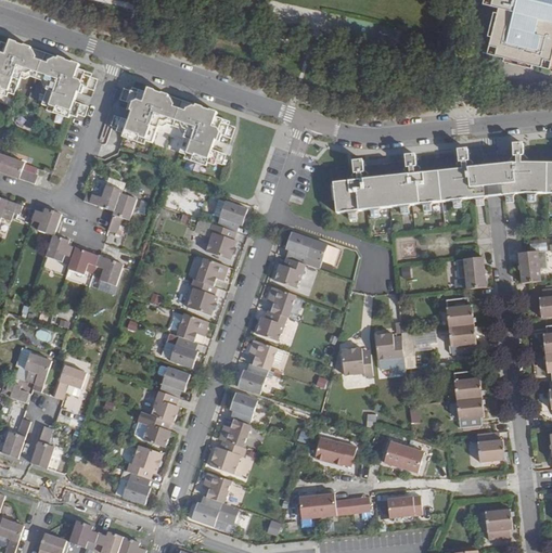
[(491,1),(483,39),(489,41),(487,48),(534,60),(536,53),(543,54),(551,21),(551,16),(533,12),(526,37),(505,31),(513,0),(488,0),(491,1)]
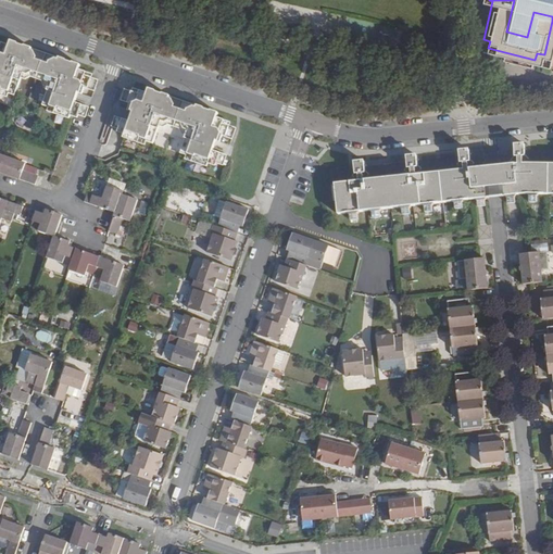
[(514,0),(506,32),(527,37),(533,12),(552,16),(552,0),(514,0)]
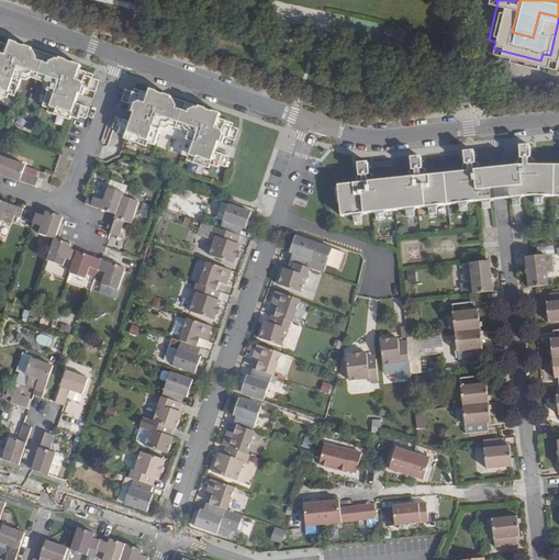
[(78,68),(80,64),(59,57),(47,63),(35,58),(36,58),(32,51),(29,49),(30,46),(9,40),(7,44),(0,41),(0,96),(4,98),(6,98),(7,96),(13,98),(20,78),(25,79),(26,79),(29,78),(30,77),(40,80),(40,84),(41,85),(41,86),(46,87),(40,105),(46,108),(44,112),(68,120),(71,113),(85,118),(88,108),(75,102),(78,92),(80,93),(82,88),(93,91),(98,80),(85,75),(86,71),(78,68)]
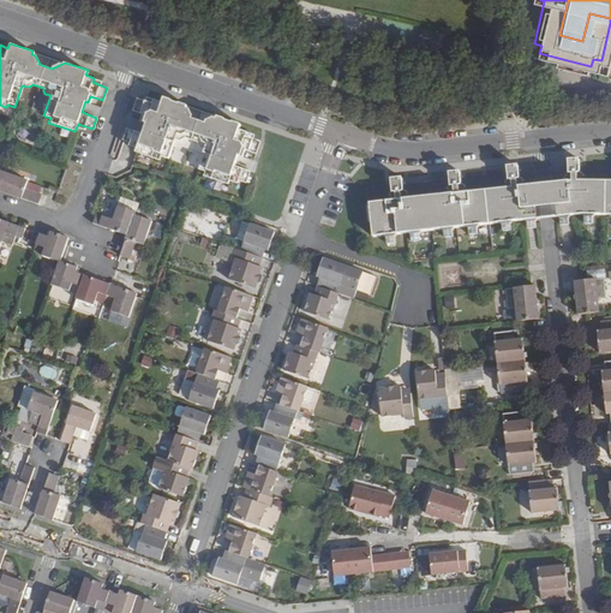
[(180,102),(181,99),(165,91),(163,96),(180,102)]
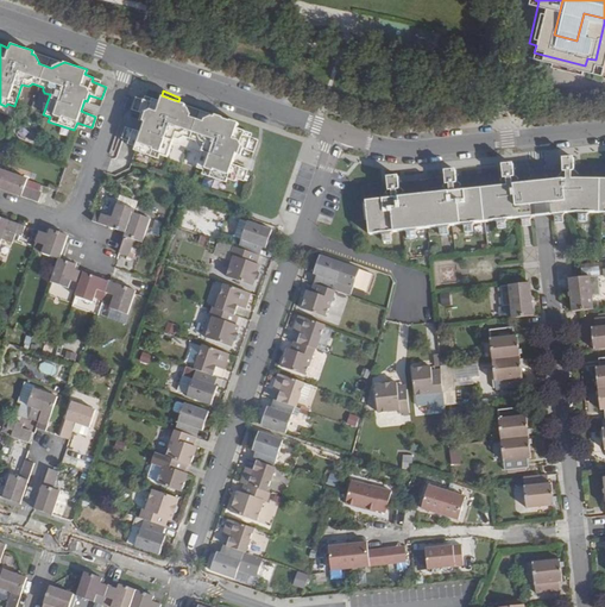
[(180,98),(178,101),(193,106),(191,95),(182,92),(180,98)]
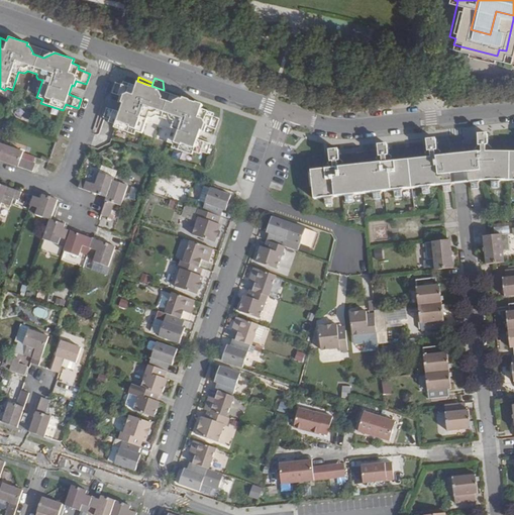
[(136,124),(151,86),(137,81),(135,86),(122,80),(120,85),(114,82),(111,93),(122,97),(119,102),(122,103),(119,112),(106,107),(102,117),(108,119),(107,122),(114,124),(113,127),(132,134),(136,124)]
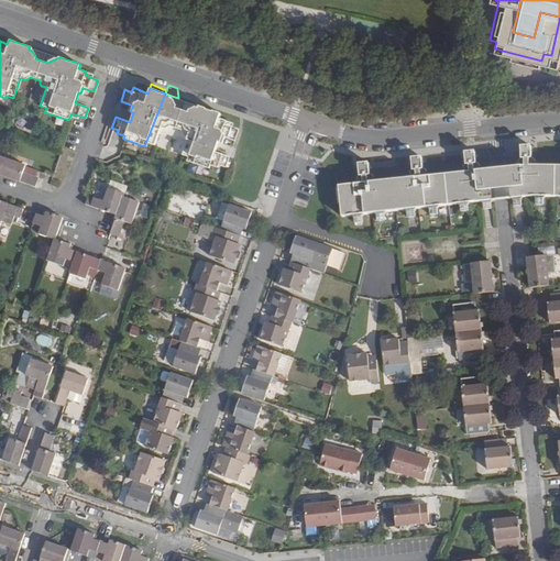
[(165,94),(149,135),(155,139),(162,122),(165,123),(172,121),(180,123),(184,129),(187,131),(182,149),(189,152),(188,155),(208,162),(209,158),(217,162),(218,158),(227,162),(230,151),(218,146),(220,139),(230,143),(232,135),(235,136),(240,123),(226,118),(227,114),(189,101),(188,102),(178,99),(178,98),(165,94)]
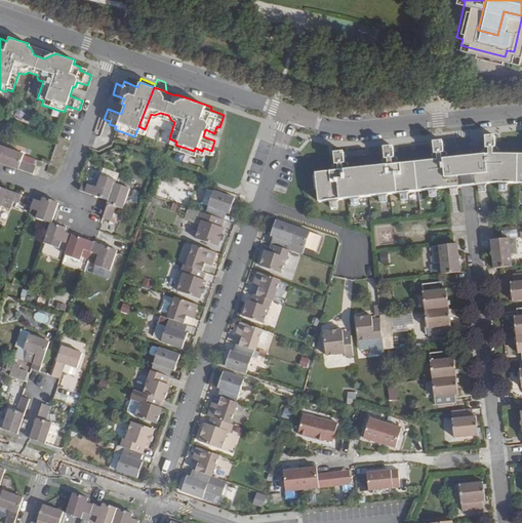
[(176,94),(211,107),(207,96),(186,89),(176,94)]
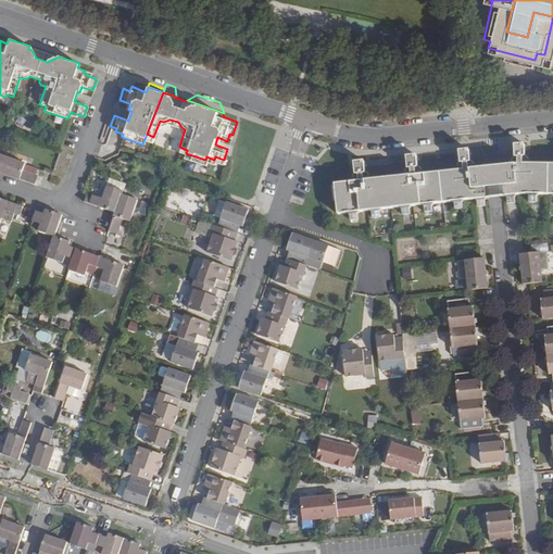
[(522,150),(520,141),(510,142),(511,151),(503,162),(505,181),(513,180),(515,191),(525,191),(527,193),(533,193),(537,191),(552,190),(552,160),(530,161),(522,150)]
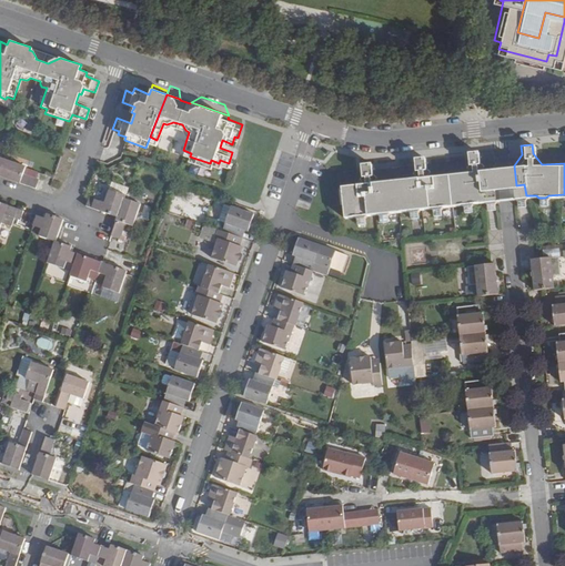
[(372,161),(363,163),(362,163),(363,171),(355,183),(340,184),(343,216),(354,214),(356,216),(364,215),(366,213),(380,212),(382,213),(390,212),(392,210),(407,209),(411,210),(417,209),(420,206),(433,205),(436,208),(444,206),(446,204),(460,202),(462,204),(470,204),(471,201),(484,200),(483,190),(491,189),(488,169),(478,159),(477,150),(467,151),(468,161),(462,172),(436,174),(426,163),(425,155),(416,157),(417,164),(410,177),(382,180),(373,170),(372,161)]
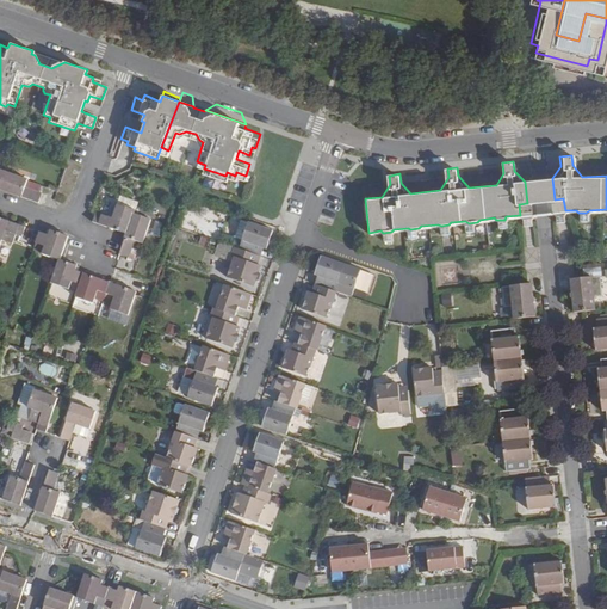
[(0,189),(36,202),(39,192),(24,186),(26,178),(0,167),(0,189)]
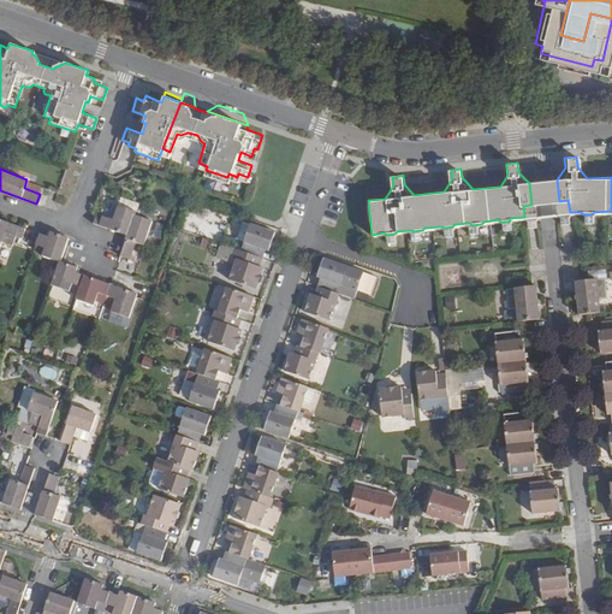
[(119,257),(135,217),(130,214),(131,211),(113,204),(108,218),(91,212),(88,222),(122,234),(114,254),(119,257)]
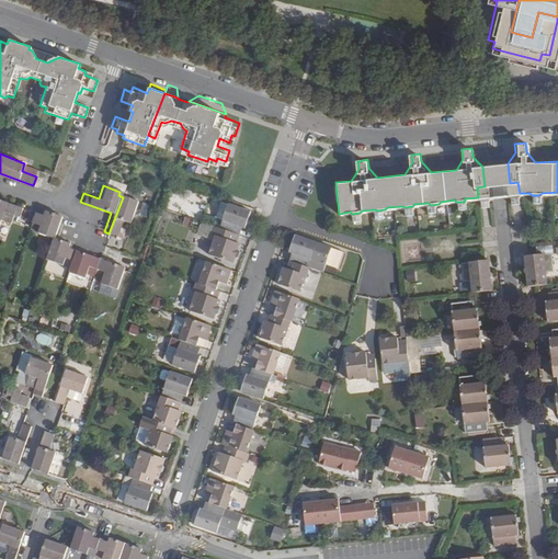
[(123,197),(109,234),(113,236),(118,220),(126,223),(134,202),(123,197)]
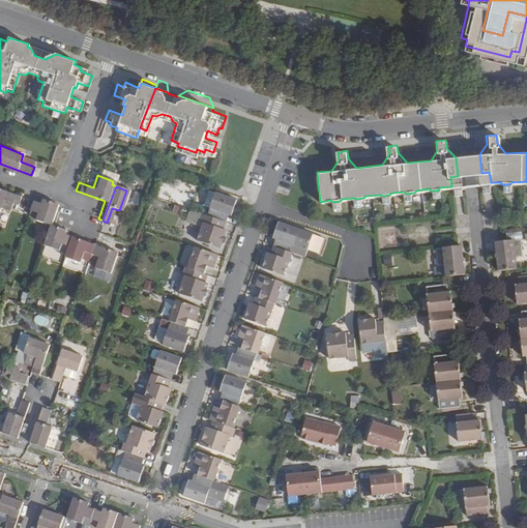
[(19,196),(0,187),(0,207),(8,210),(11,202),(17,204),(19,196)]
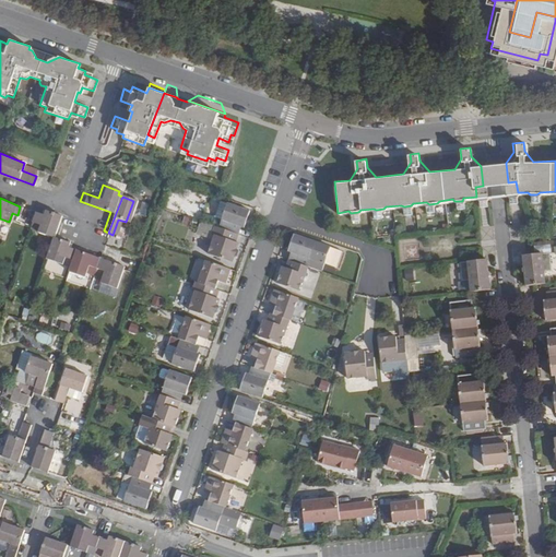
[(222,215),(226,202),(217,199),(212,213),(222,215)]
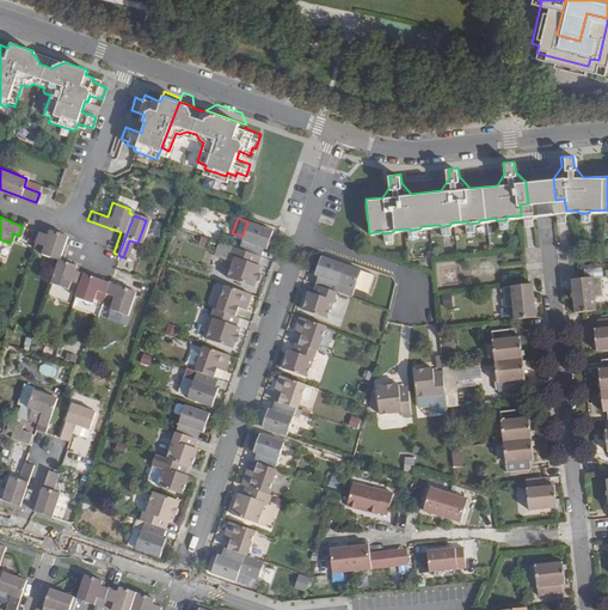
[(243,236),(238,248),(256,254),(259,242),(264,244),(266,244),(272,227),(249,219),(247,221),(243,236)]
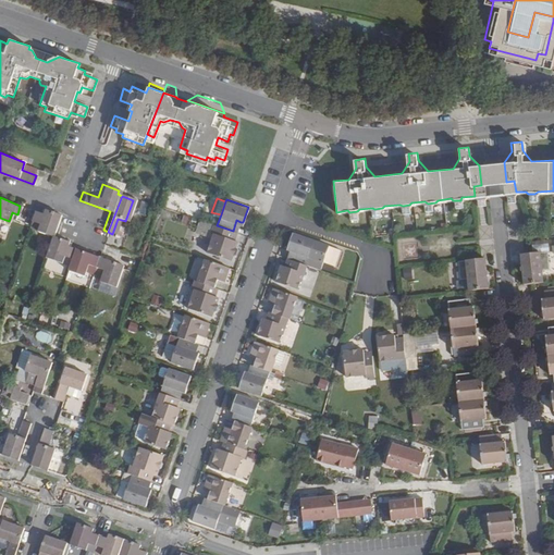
[(90,274),(97,257),(65,245),(66,242),(52,236),(60,214),(44,208),(41,213),(33,210),(26,227),(49,235),(41,256),(65,264),(64,269),(81,274),(83,272),(90,274)]
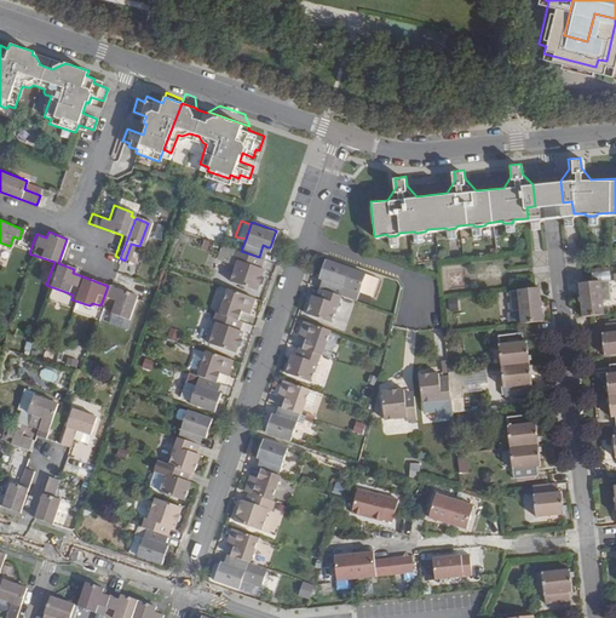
[(241,251),(237,250),(235,256),(237,257),(230,276),(257,286),(259,280),(263,279),(264,275),(262,272),(264,265),(260,264),(257,263),(259,257),(241,251)]
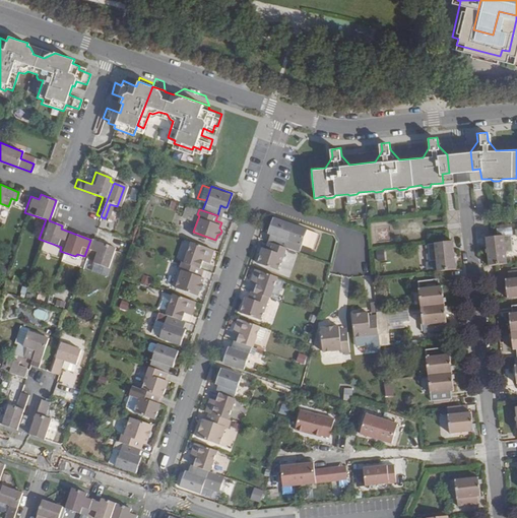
[(268,241),(283,246),(291,224),(270,217),(265,232),(267,233),(271,234),(268,241)]
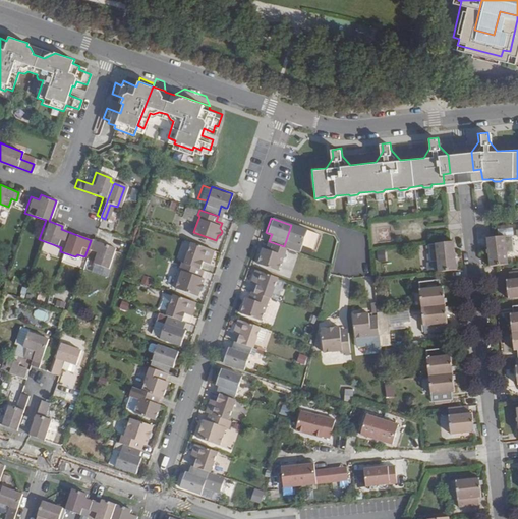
[(512,232),(495,234),(495,235),(485,236),(488,262),(496,261),(507,260),(506,247),(513,247),(512,232)]
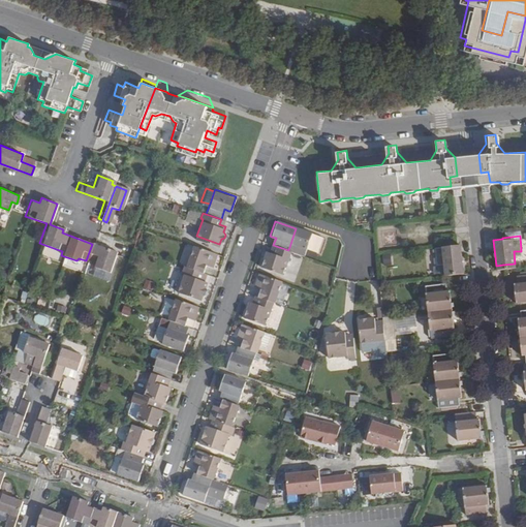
[(93,244),(87,261),(90,262),(89,266),(106,272),(114,252),(93,244)]
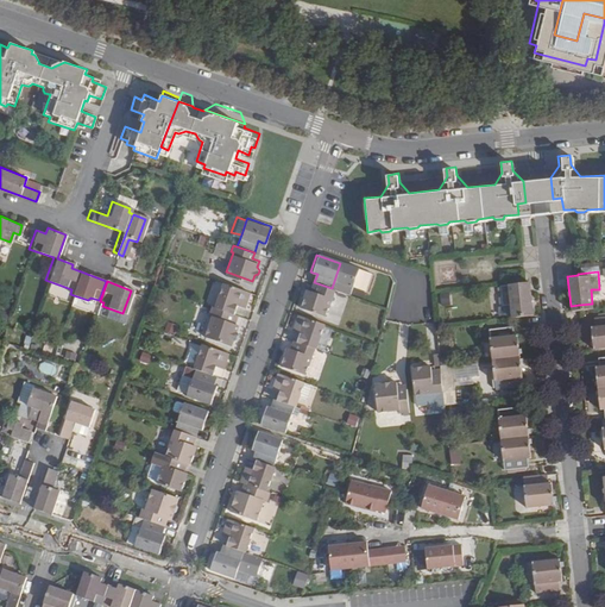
[(529,281),(498,283),(500,300),(509,299),(511,313),(525,311),(531,311),(529,281)]
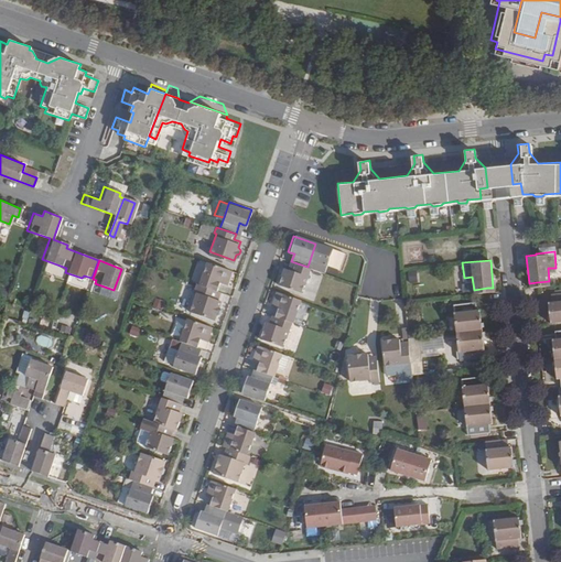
[(230,270),(206,261),(198,284),(216,290),(220,280),(222,276),(227,279),(230,270)]
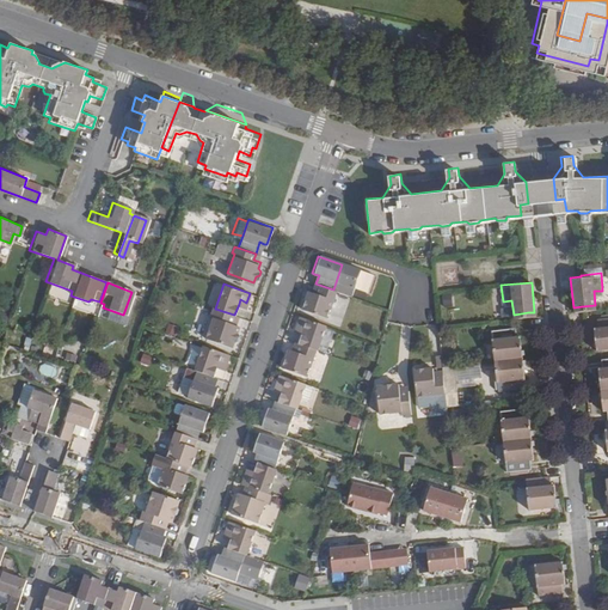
[(324,317),(333,290),(315,284),(313,292),(308,291),(306,290),(300,307),(324,317)]
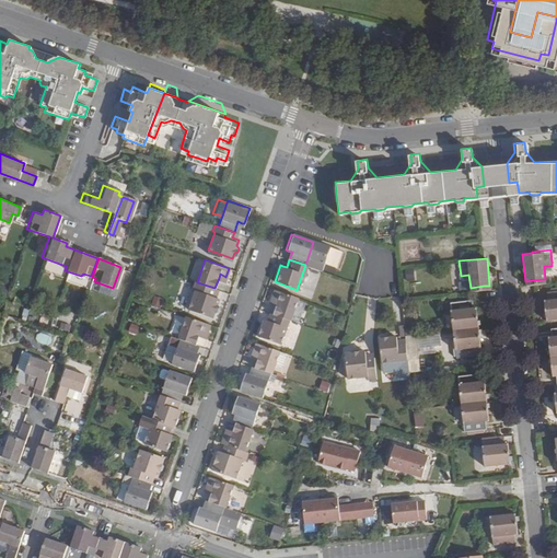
[(197,282),(195,281),(193,287),(196,287),(189,306),(212,314),(215,309),(218,307),(219,304),(217,302),(219,295),(217,294),(213,293),(215,288),(197,282)]
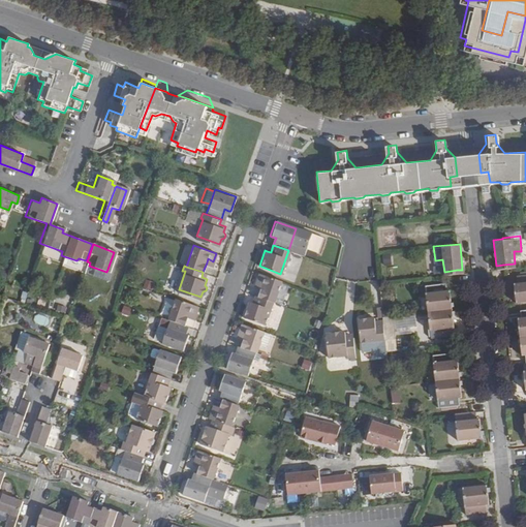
[(525,270),(516,272),(517,279),(513,279),(515,299),(525,297),(525,270)]
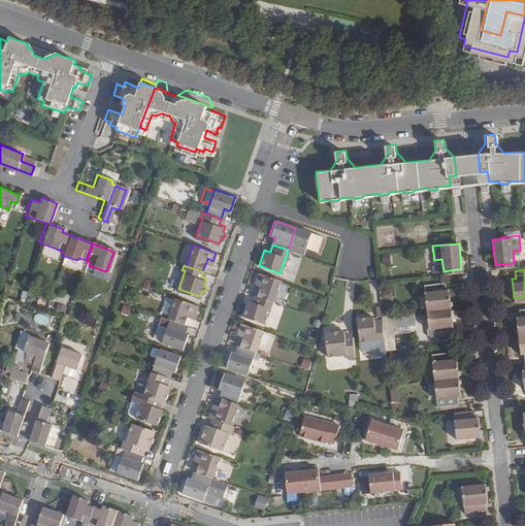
[(280,280),(256,272),(253,283),(259,285),(258,288),(255,295),(270,300),(272,301),(280,280)]
